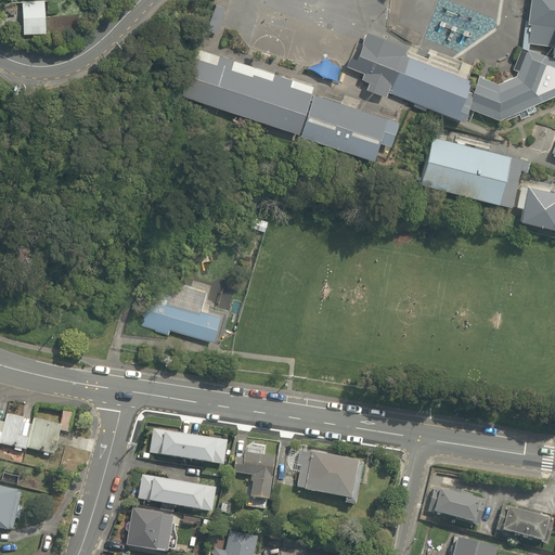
[(554,0),(532,0),(527,42),(553,46),(552,57),(554,57),(554,0)]
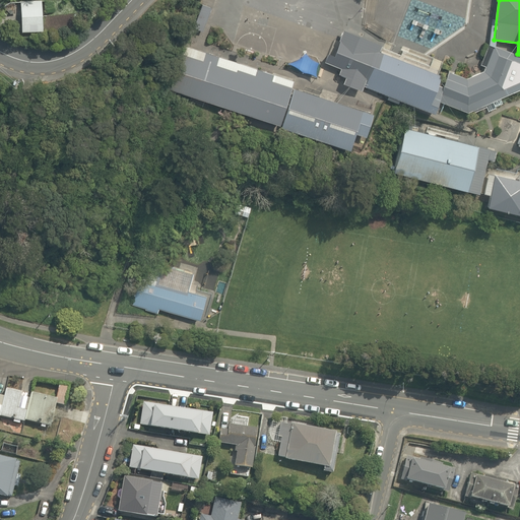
[(39,10),(17,11),(17,33),(40,33),(39,10)]
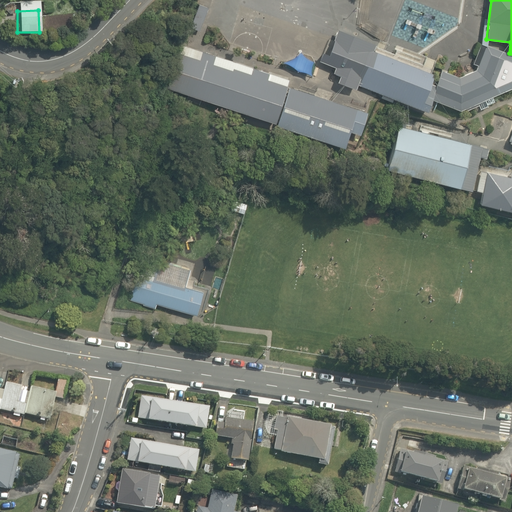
[(357,85),(427,111),(437,86),(431,84),(435,75),(371,51),(374,44),(340,32),(330,57),(323,55),(321,60),(338,67),(336,74),(341,77),(339,82),(356,89),(357,85)]
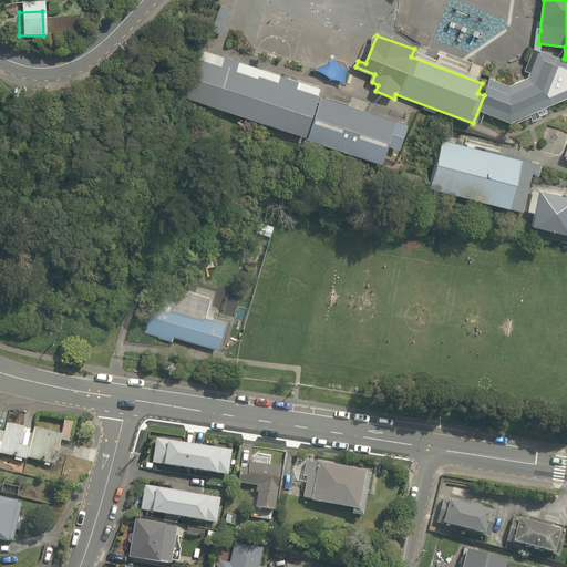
[(529,73),(527,78),(509,85),(491,79),(478,111),(511,124),(566,100),(566,61),(534,49),(524,71),(529,73)]
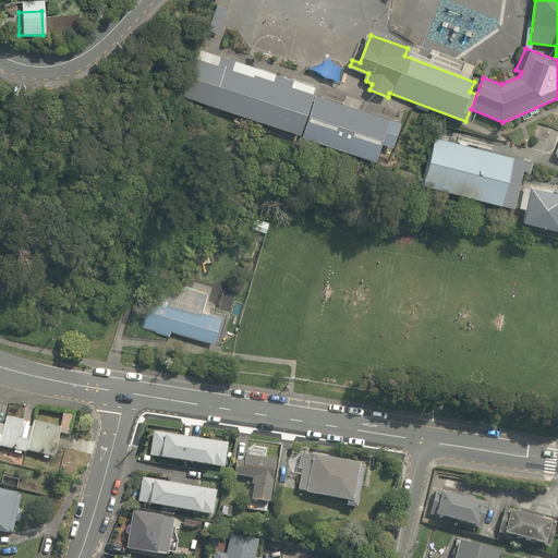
[(316,88),(198,49),(182,97),(301,135),(316,88)]
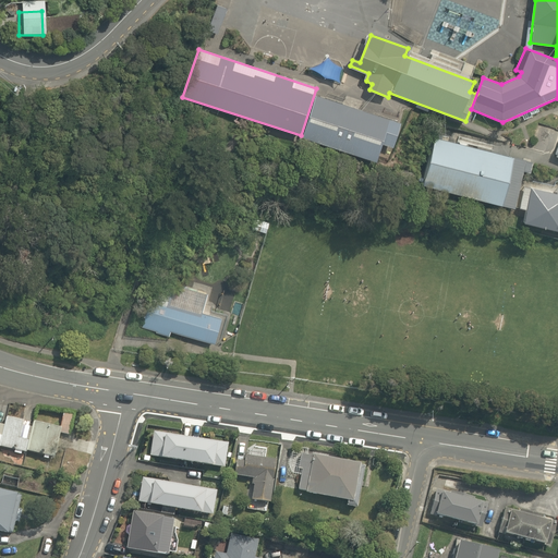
[(400,124),(316,96),(302,138),(375,162),(381,144),(392,148),(400,124)]
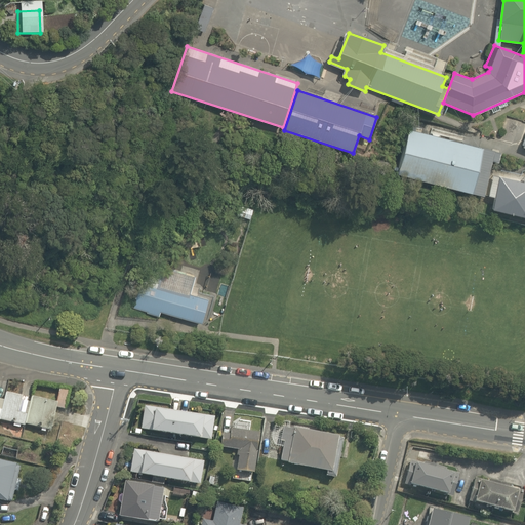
[(492,156),(407,134),(395,180),(480,203),(492,156)]
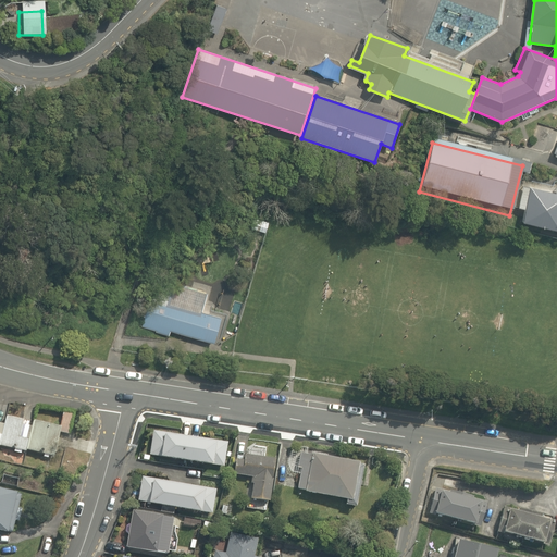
[(556,196),(529,192),(521,227),(556,234),(556,196)]
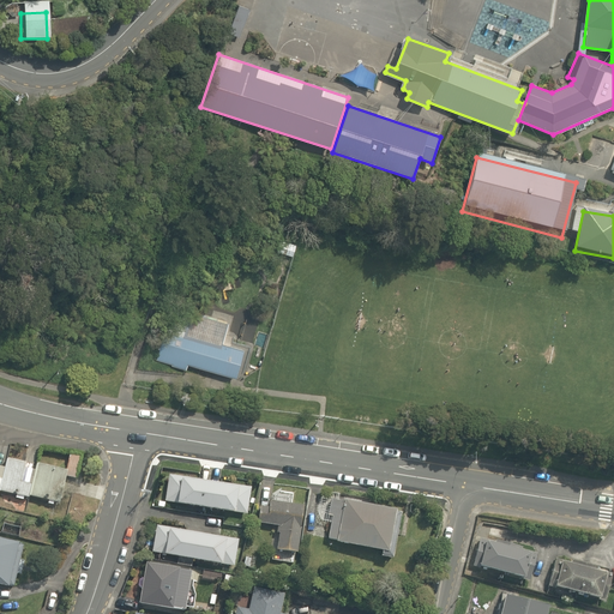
[(218,343),(223,331),(187,320),(184,332),(168,327),(157,363),(186,372),(188,367),(232,380),(240,350),(218,343)]
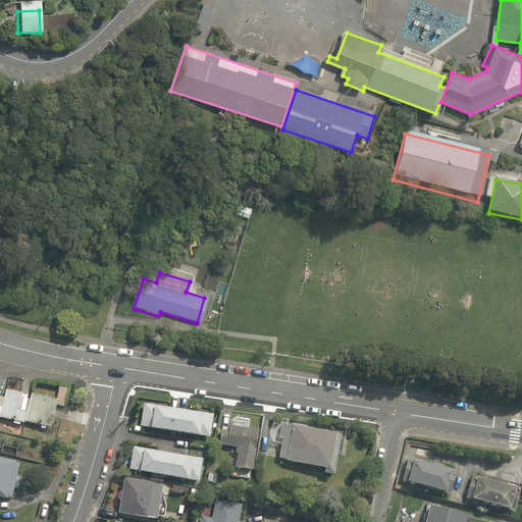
[(0,392),(0,420),(56,433),(62,406),(0,392)]
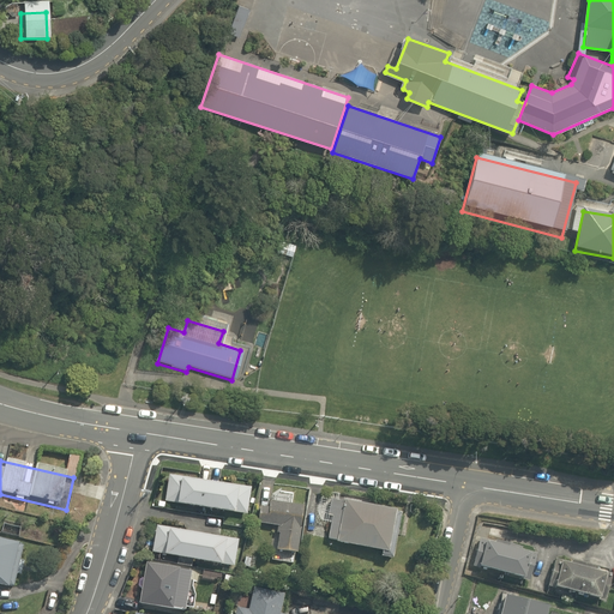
[(247,486),(160,473),(156,500),(242,513),(247,486)]
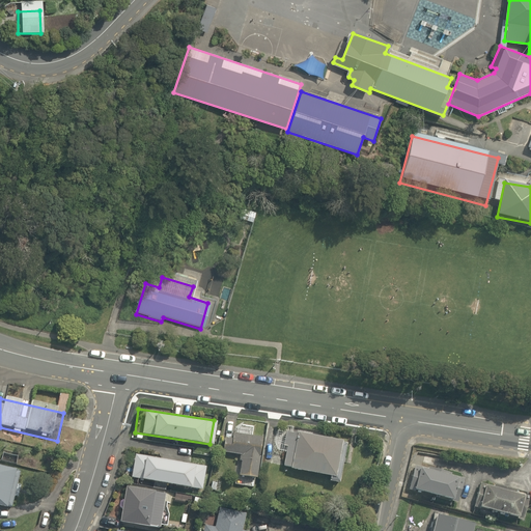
[(287,429),(280,466),(327,474),(326,479),(336,481),(344,441),(287,429)]
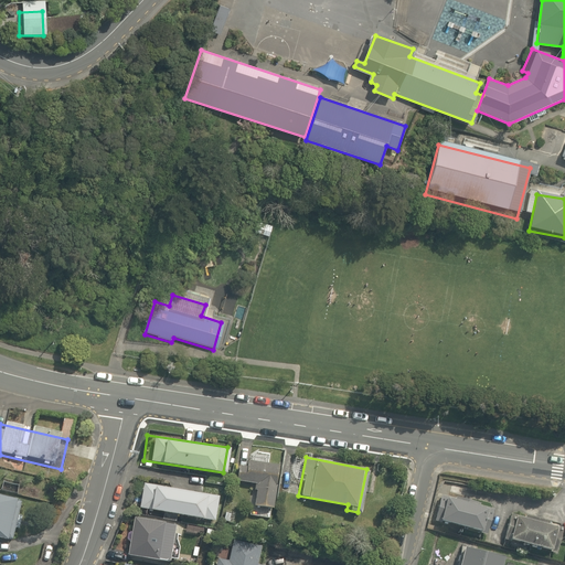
[(278,467),(238,461),(235,481),(254,484),(251,507),(272,510),(278,467)]
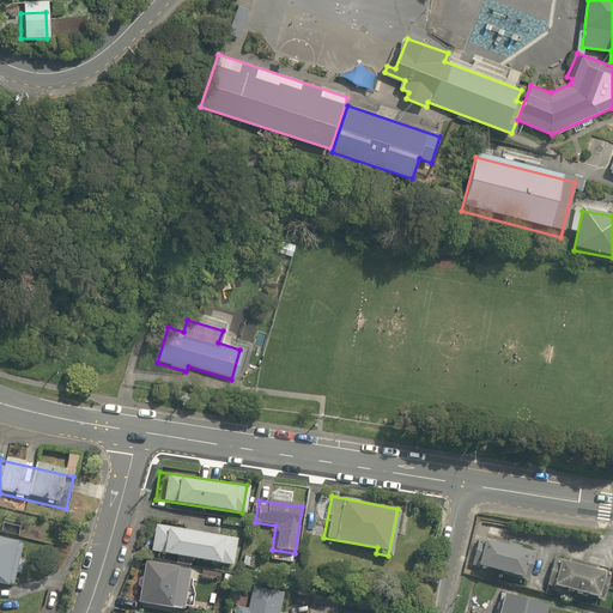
[(236,539),(153,523),(149,551),(230,566),(236,539)]
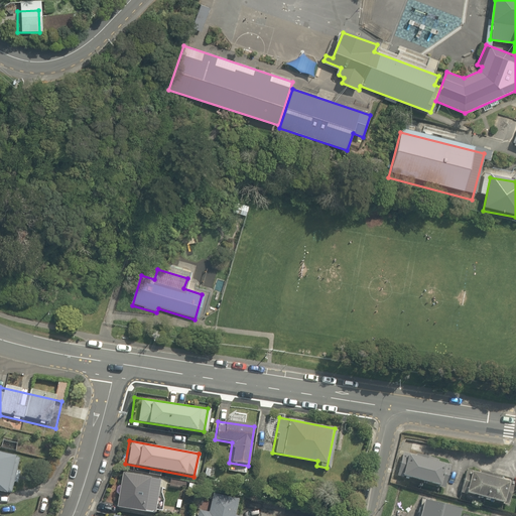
[(0,494),(12,498),(22,458),(0,452),(0,494)]
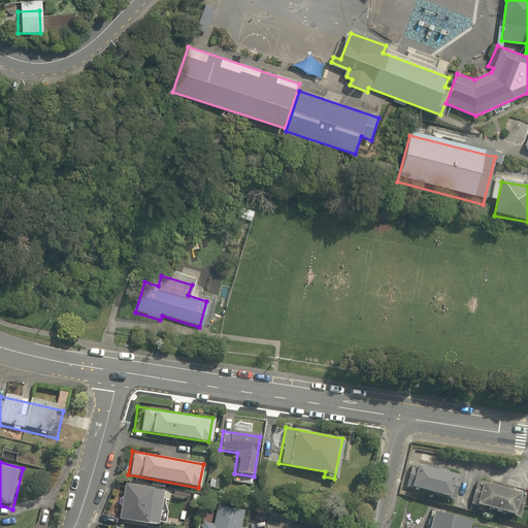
[(454,474),(410,462),(404,486),(447,498),(454,474)]
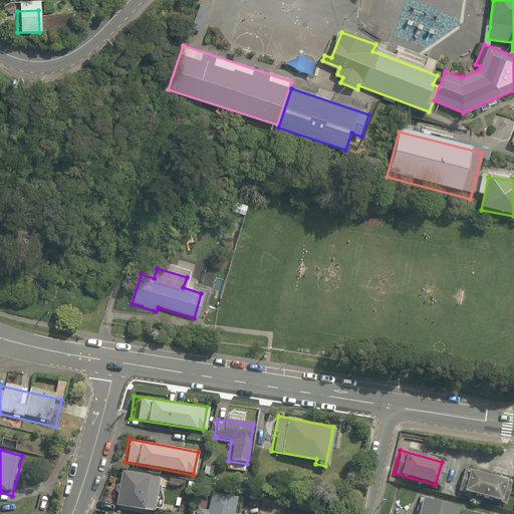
[(507,478),(465,467),(459,491),(501,502),(507,478)]
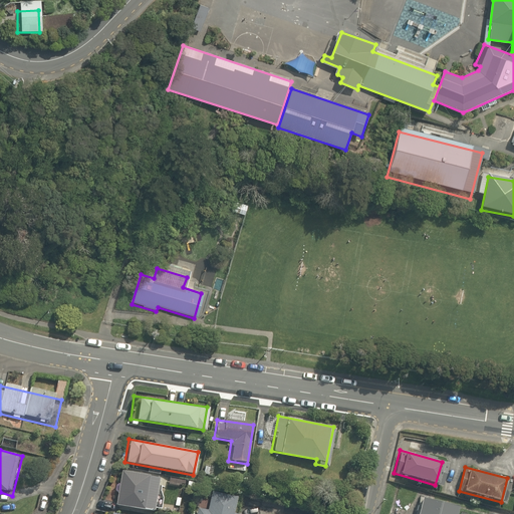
[(156,476),(119,468),(112,502),(149,510),(156,476)]
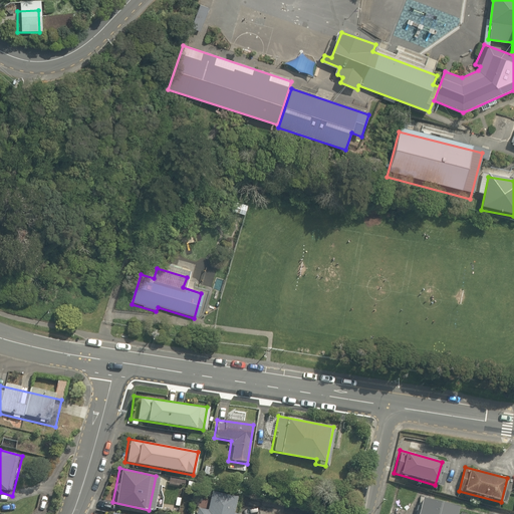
[(198,499),(194,513),(242,513),(230,511),(234,493),(212,488),(209,502),(198,499)]
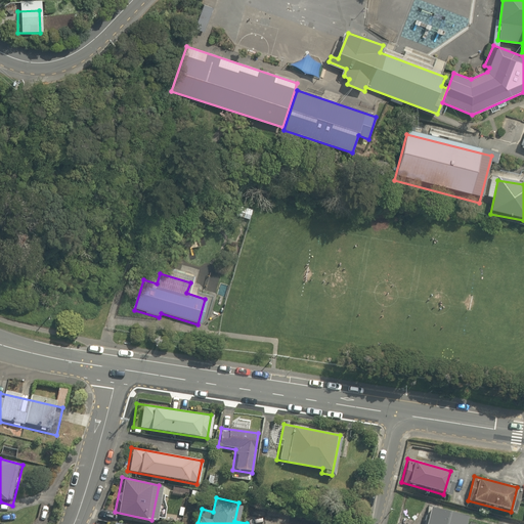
[(462,523),(465,512),(429,504),(424,523),(462,523)]
